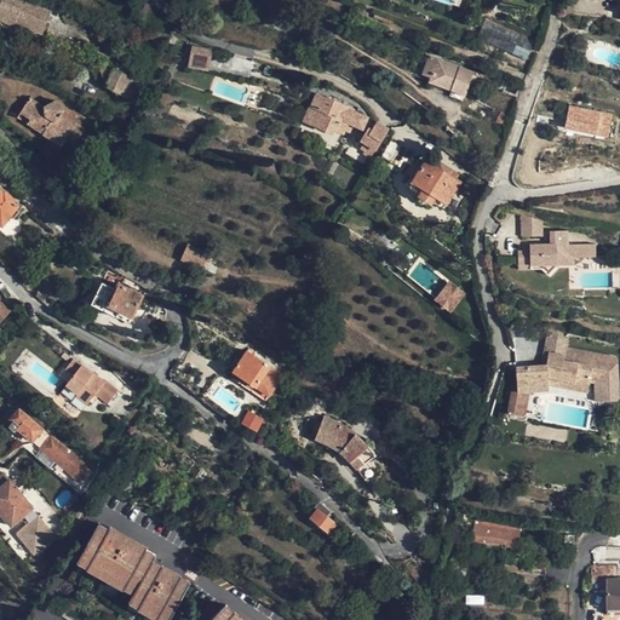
[(23,1),(24,0),(0,0),(0,19),(15,26),(16,23),(42,34),(51,12),(23,1)]
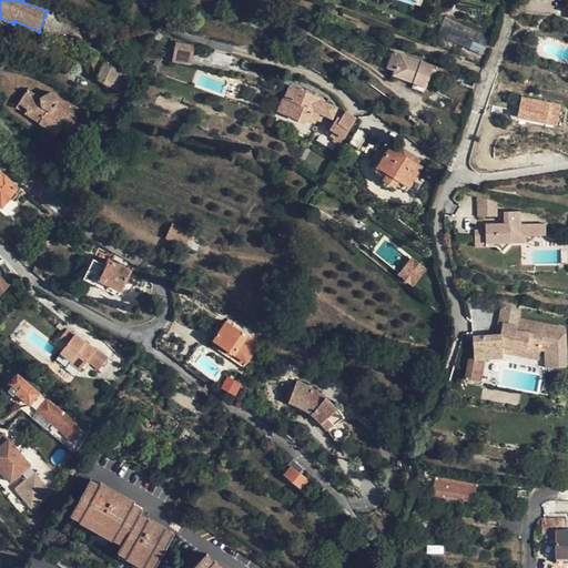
[(122,13),(131,17),(137,6),(128,1),(122,13)]
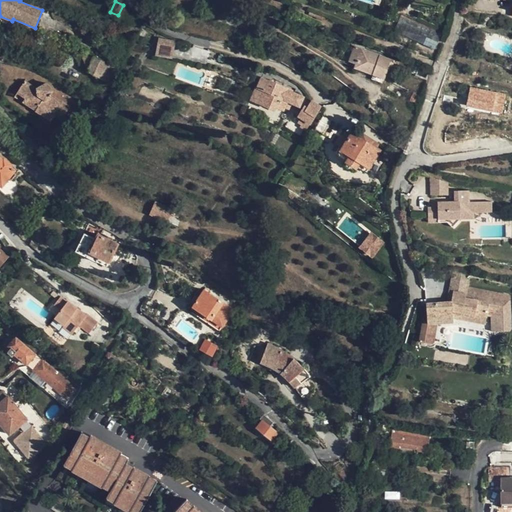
[(401,17),(394,31),(435,50),(441,35),(401,17)]
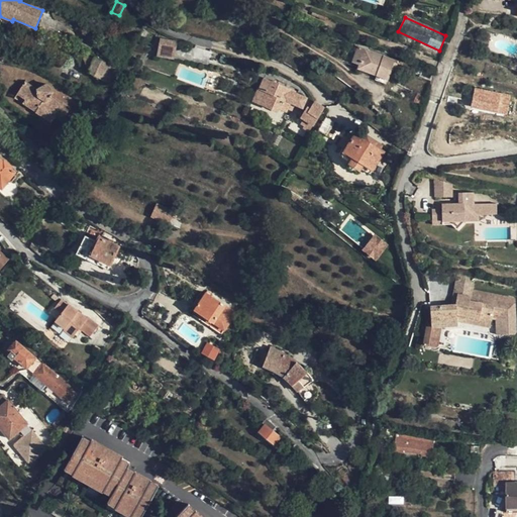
[(174,59),(177,40),(160,37),(157,56),(174,59)]
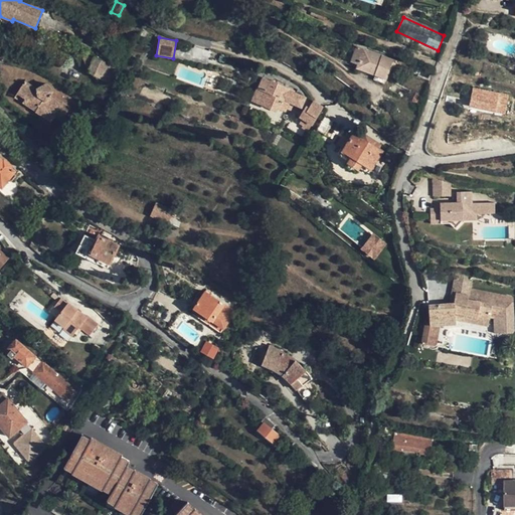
[(384,83),(389,68),(394,66),(395,61),(357,47),(351,61),(358,64),(357,68),(375,74),(374,79),(384,83)]
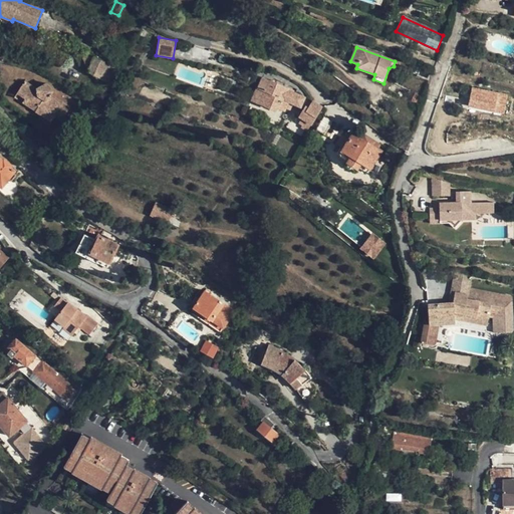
[(83,58),(89,69),(93,60),(84,55),(83,58)]
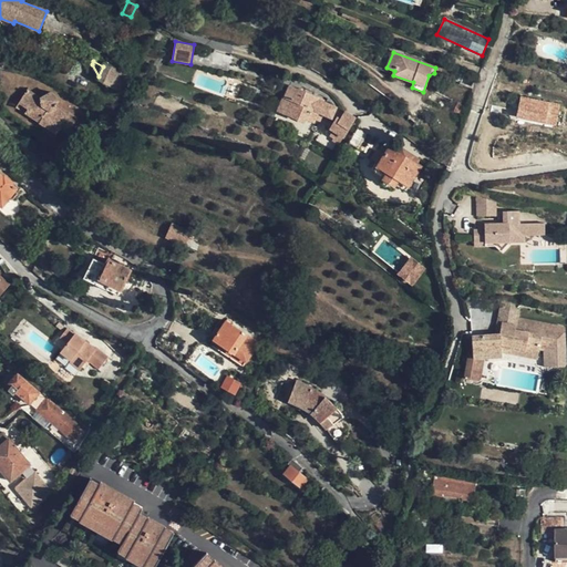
[(116,76),(120,71),(105,63),(103,66),(99,76),(96,80),(120,92),(125,82),(116,76)]
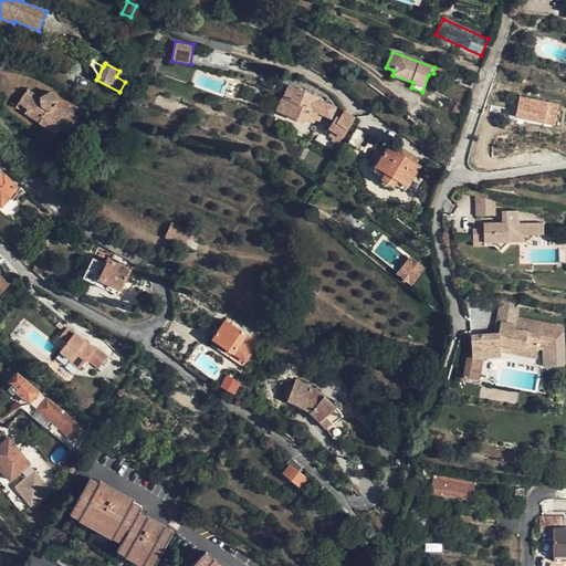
[(128,75),(119,71),(116,76),(125,82),(128,75)]
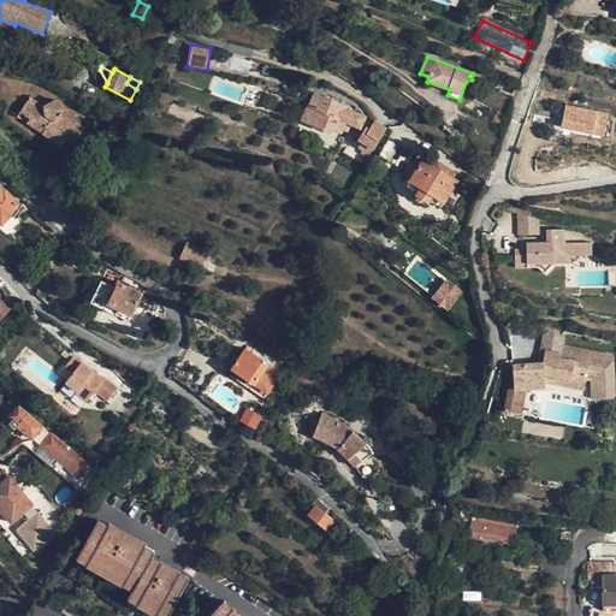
[(475,86),(466,82),(460,100),(469,104),(471,99),(475,86)]
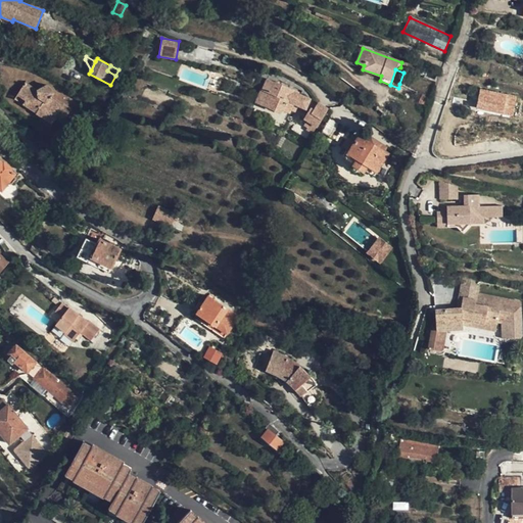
[(292,111),(296,113),(297,108),(293,107),(294,104),(306,109),(310,99),(298,95),(299,93),(268,79),(263,90),(260,92),(256,102),(281,112),(282,110),(290,114),(292,111)]
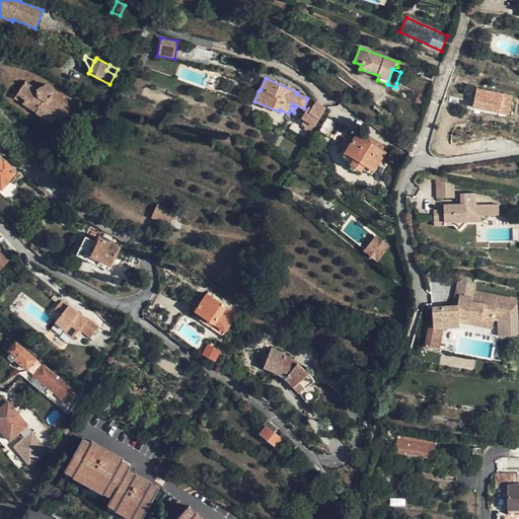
[(25,82),(17,94),(39,108),(36,113),(52,123),(56,117),(63,104),(53,97),(54,93),(47,85),(38,90),(25,82)]
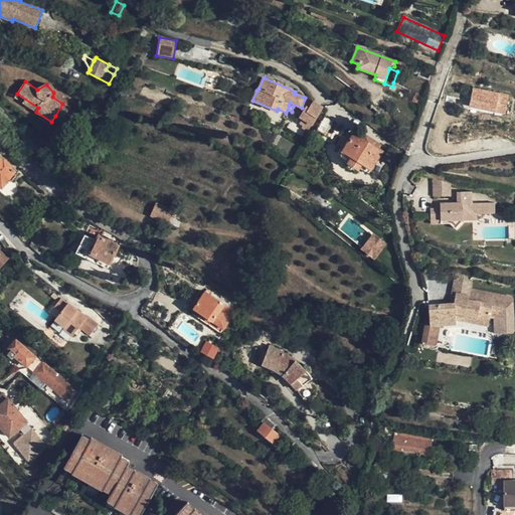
[(411,91),(393,82),(392,87),(390,91),(407,99),(411,91)]
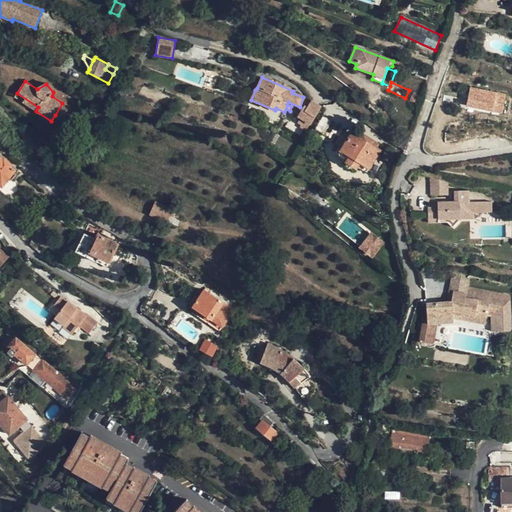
[(470,86),(465,106),(501,115),(506,95),(470,86)]
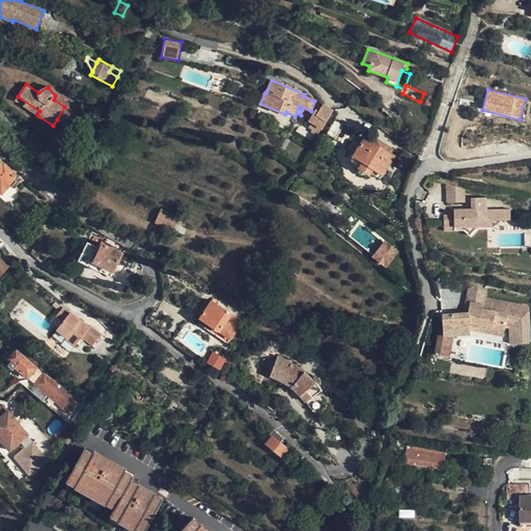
[(15,101),(37,115),(39,111),(18,96),(15,101)]
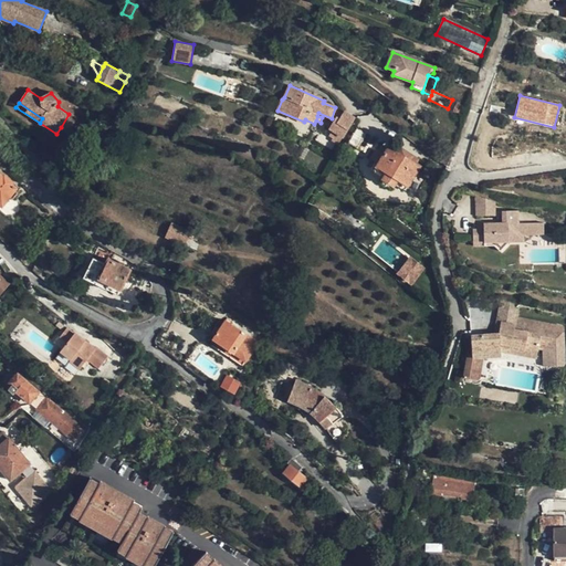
[(338,144),(355,118),(345,112),(339,118),(336,124),(334,122),(331,126),(328,128),(332,130),(328,135),(332,137),(331,139),(338,144)]
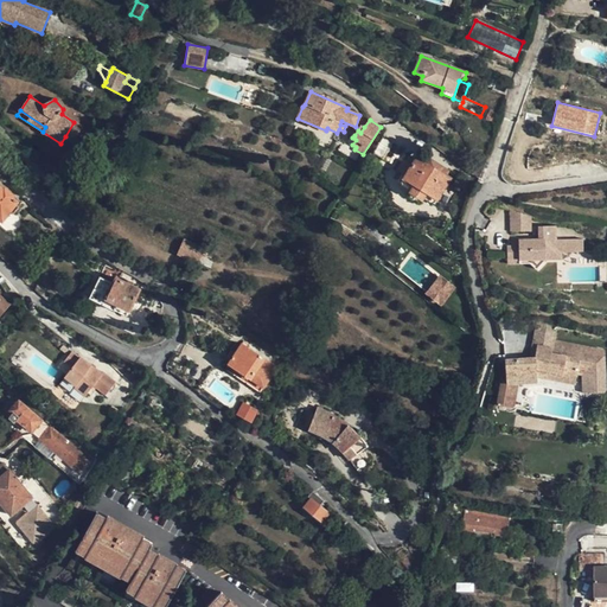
[(82,127),(74,122),(65,136),(74,141),(82,127)]
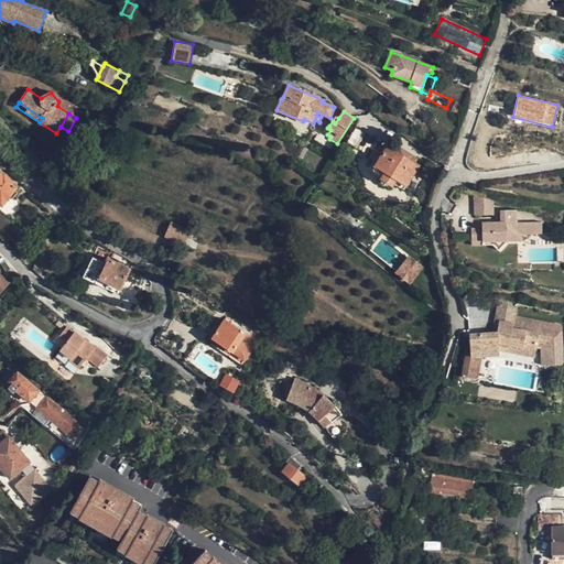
[(347,142),(364,152),(371,139),(365,136),(366,133),(356,128),(347,142)]
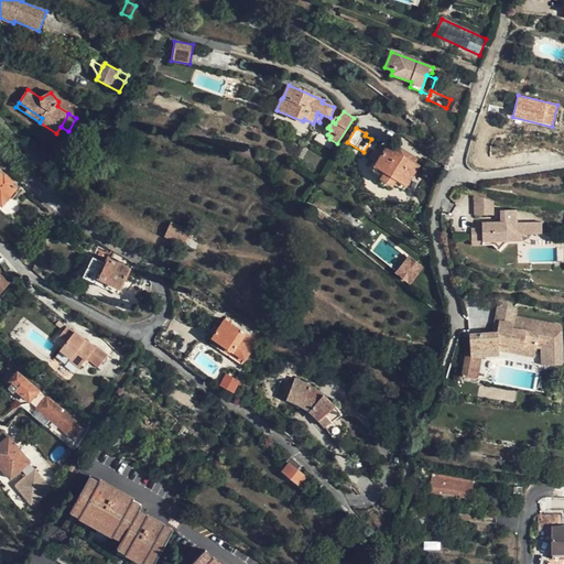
[(377,163),(376,165),(384,172),(380,179),(393,186),(394,185),(398,180),(407,185),(419,166),(415,164),(419,159),(401,148),(398,153),(393,150),(387,147),(382,154),(377,151),(372,158),(371,159),(377,163)]
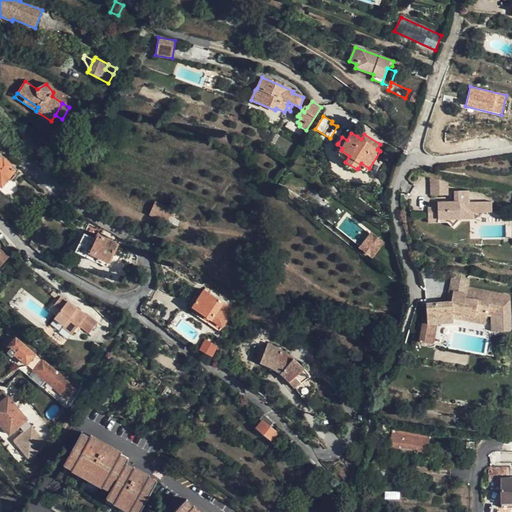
[(337,156),(345,162),(349,156),(341,150),(337,156)]
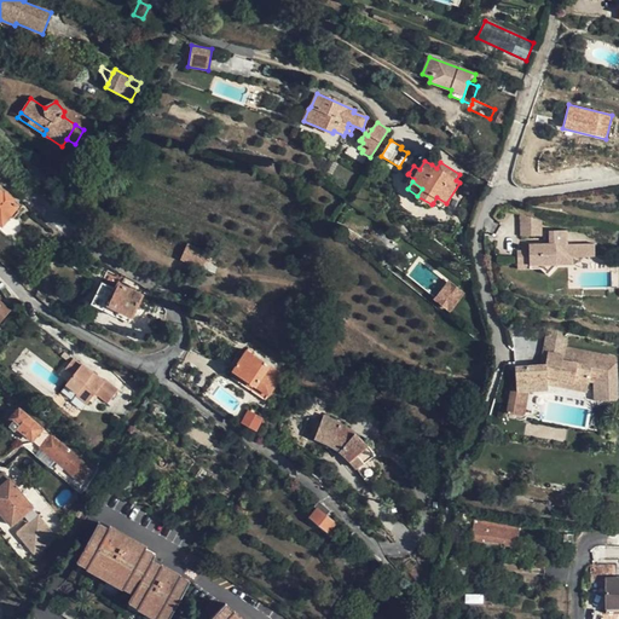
[(0,189),(0,223),(4,225),(19,207),(13,201),(15,200),(5,191),(4,192),(0,189)]
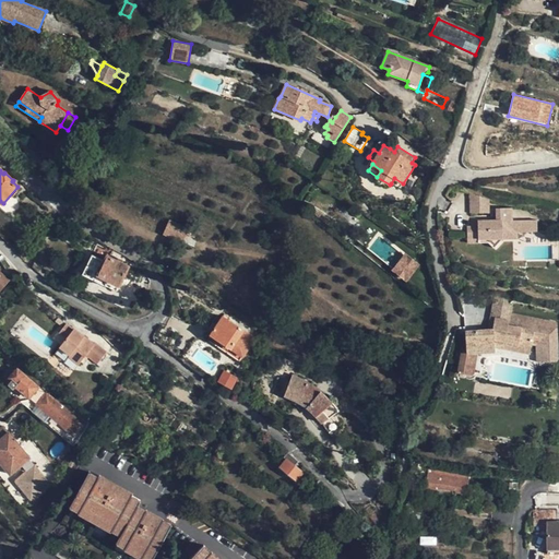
[(400,189),(403,183),(394,178),(391,183),(400,189)]
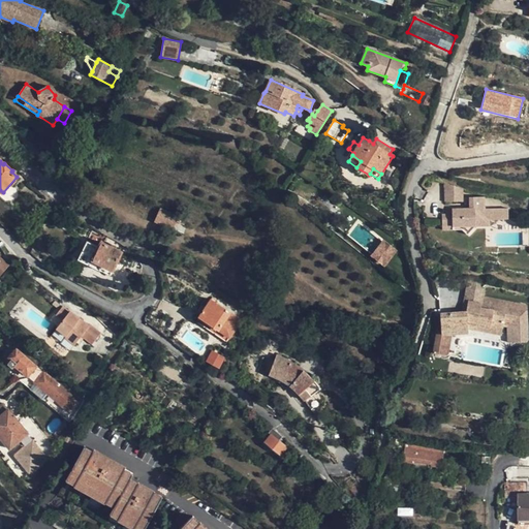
[(455,201),(431,201),(431,206),(426,207),(426,217),(442,217),(445,222),(449,227),(459,220),(472,220),(472,213),(484,213),(483,203),(467,201),(467,190),(455,190),(455,201)]
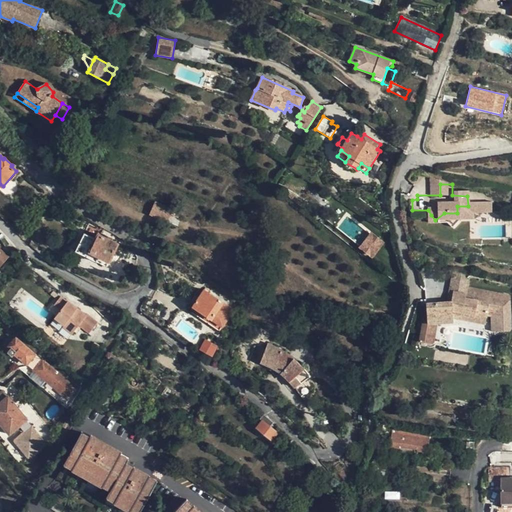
[(476,195),(467,196),(468,206),(476,206),(476,195)]
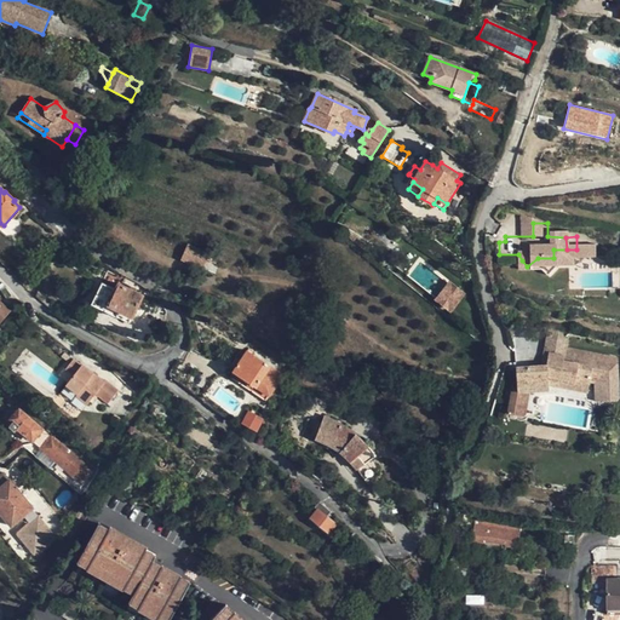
[(218,258),(189,245),(182,260),(202,269),(207,259),(216,263),(218,258)]
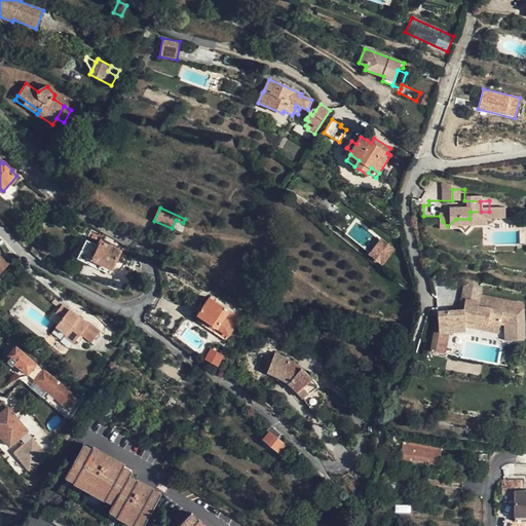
[(381,238),(368,254),(382,266),(396,250),(381,238)]
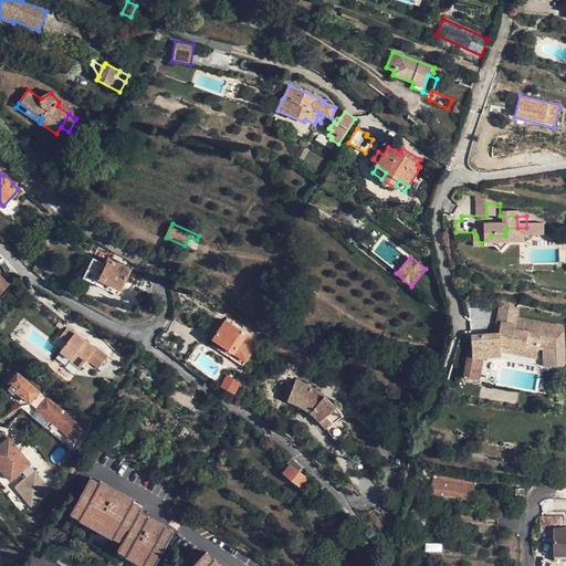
[(98,280),(121,290),(130,270),(108,259),(105,265),(93,259),(84,279),(96,284),(98,280)]
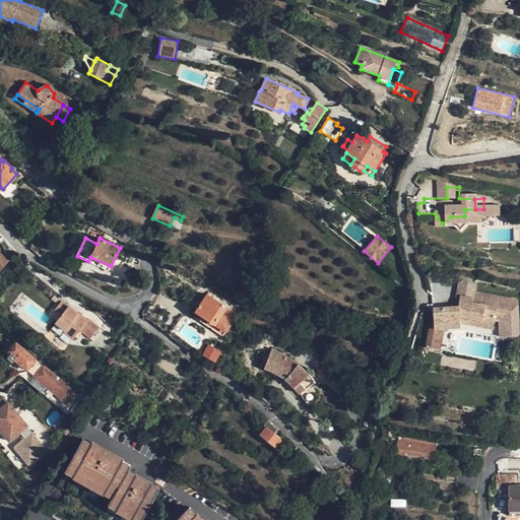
[(109,271),(111,266),(90,257),(88,261),(109,271)]
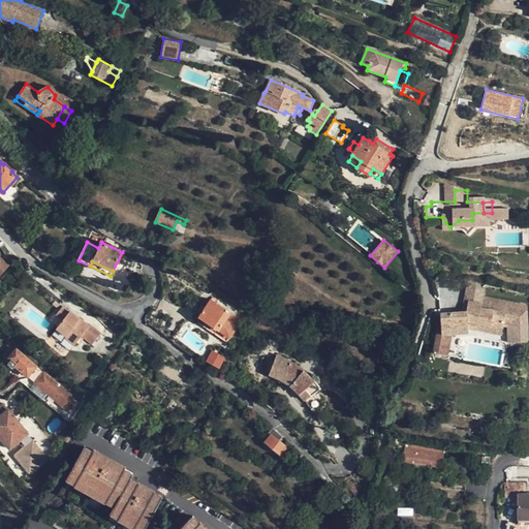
[(490,281),(471,278),(470,285),(488,288),(490,281)]
